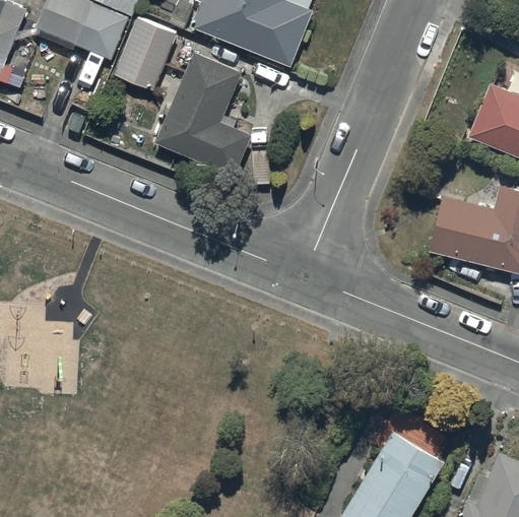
[(0,73),(24,7),(2,0),(0,0),(0,73)]
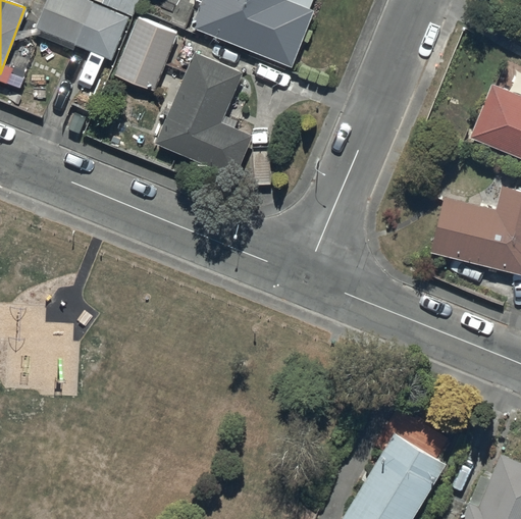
[(128,17),(86,0),(47,0),(37,30),(111,60),(128,17)]
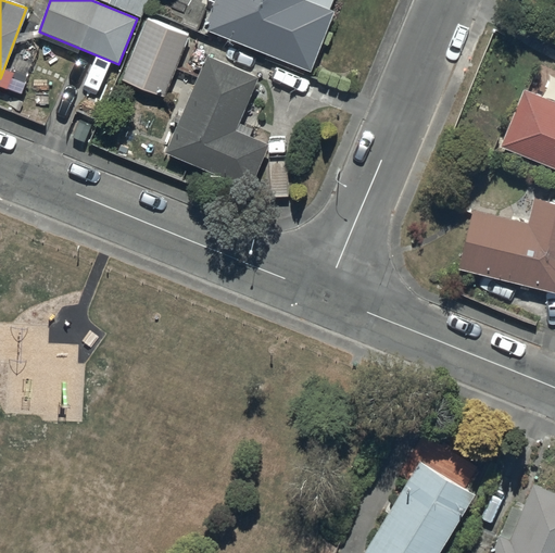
[(205,0),(213,2),(203,29),(312,72),(335,12),(330,10),(333,0),(205,0)]
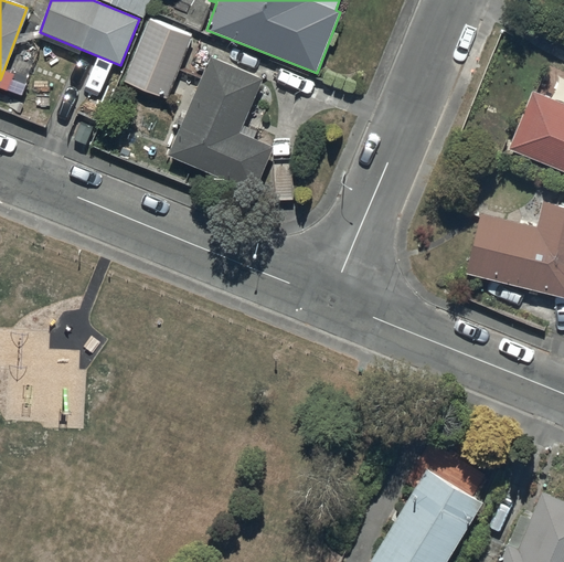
[(191,36),(149,20),(123,82),(166,99),(191,36)]
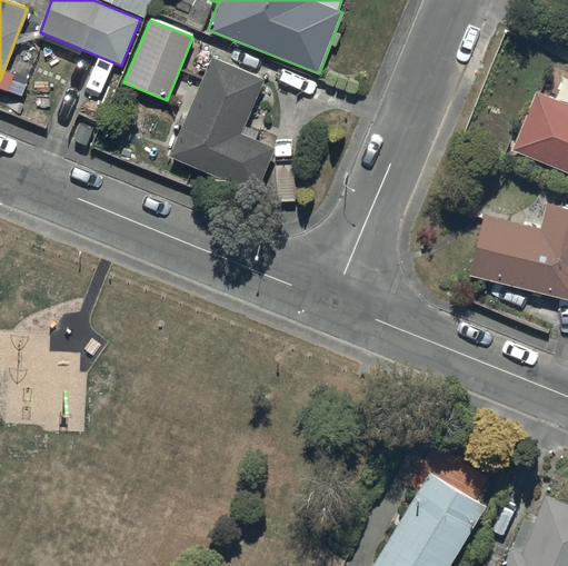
[(213,58),(188,116),(181,112),(176,126),(182,128),(169,158),(256,192),(275,147),(256,140),(258,133),(245,128),(263,79),(213,58)]
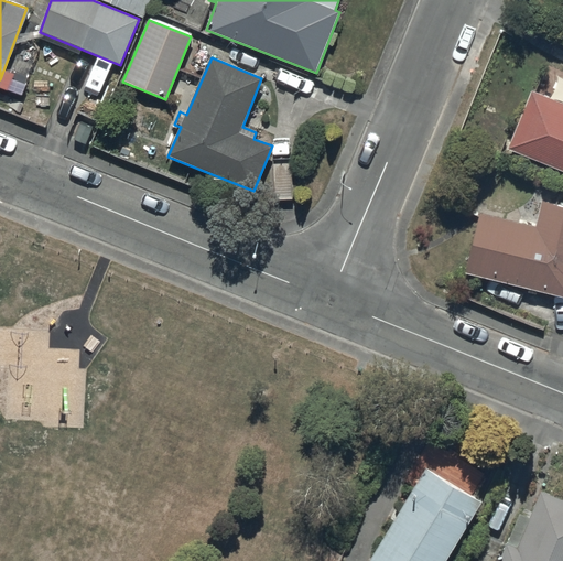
[(562,105),(530,93),(507,151),(562,172),(562,105)]
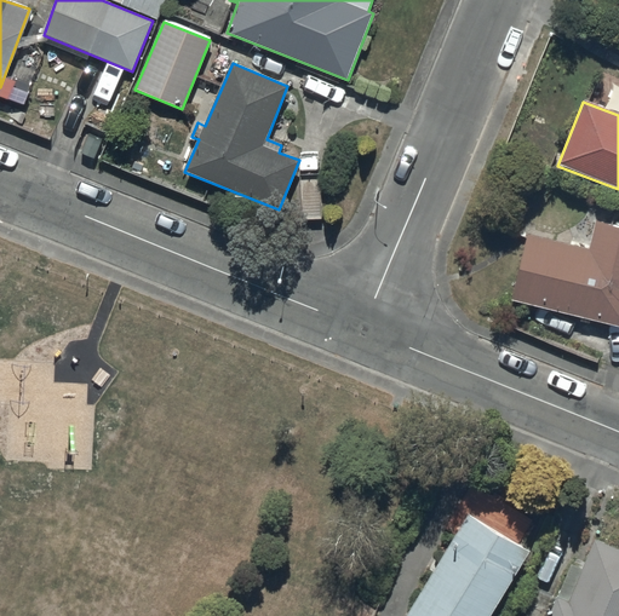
[(618,225),(596,220),(589,249),(527,235),(511,301),(618,326),(618,225)]
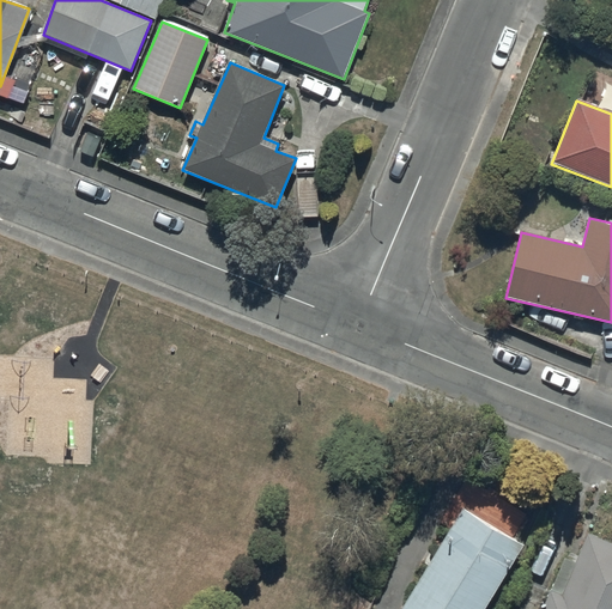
[(483,608),(522,546),(462,510),(399,608),(483,608)]
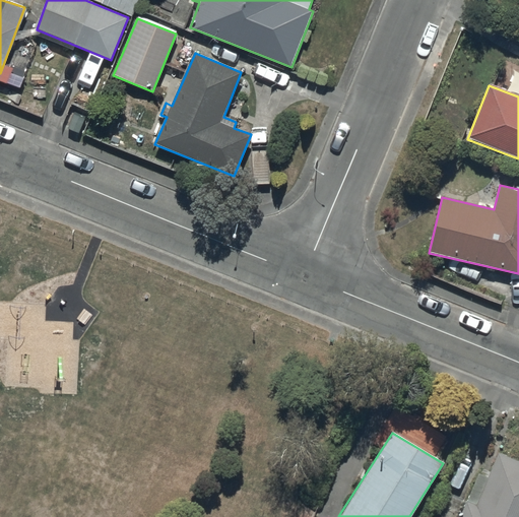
[(518,516),(518,460),(499,453),(477,504),(466,500),(458,516),(518,516)]
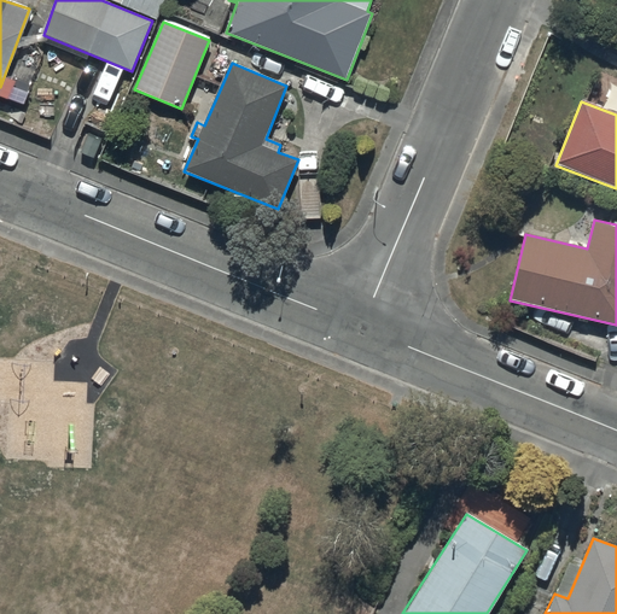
All buildings are outlined.
